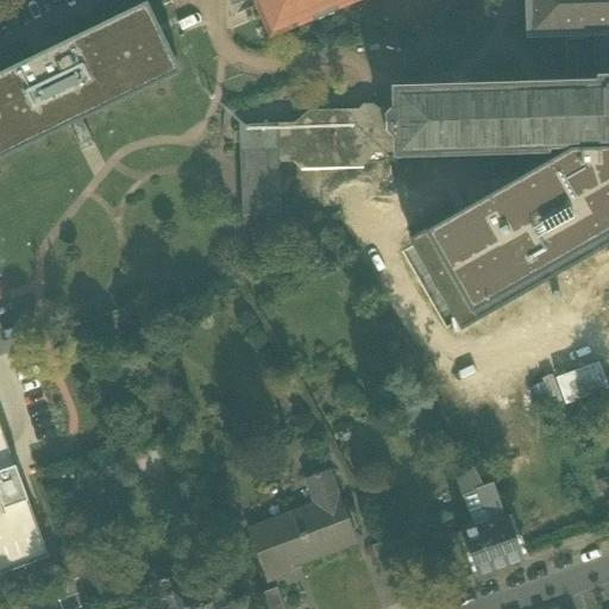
[(253,0),(270,38),(312,20),(313,23),(339,12),(338,10),(359,0),(253,0)]
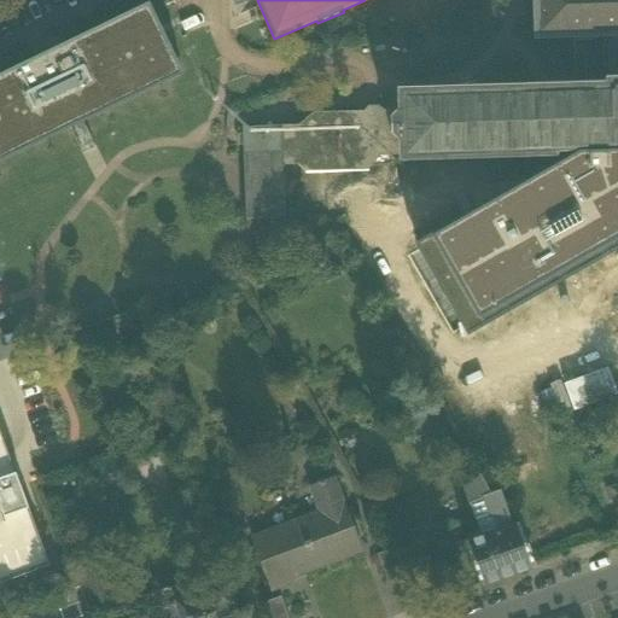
[(617,0),(535,0),(536,36),(594,35),(607,34),(617,33),(617,0)]
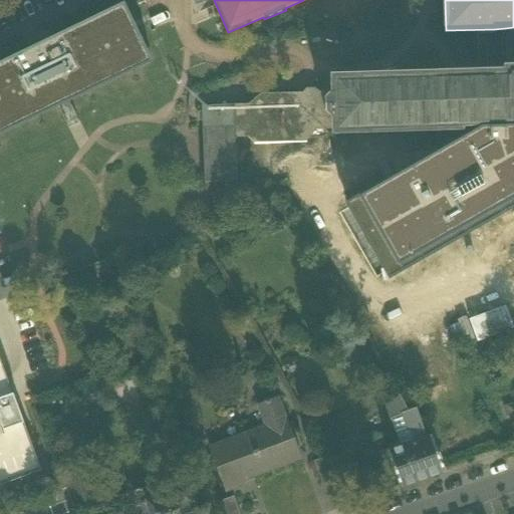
[(56,35),(0,62),(0,136),(152,62),(123,3),(56,35)]
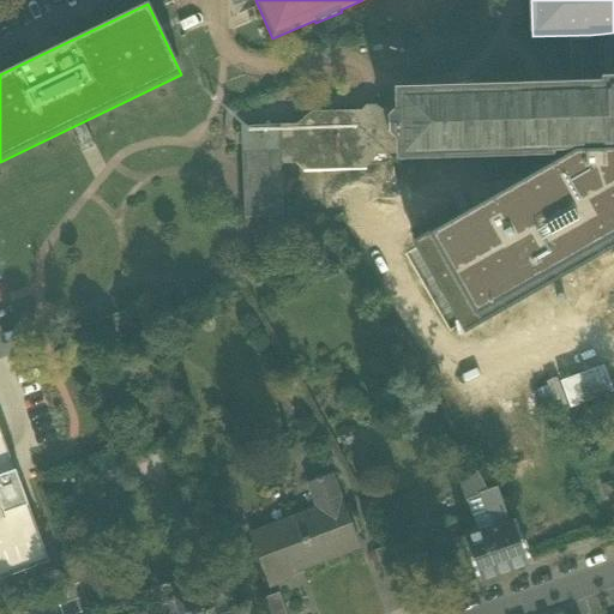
[(613,32),(603,34),(605,82),(605,86),(613,85),(613,32)]
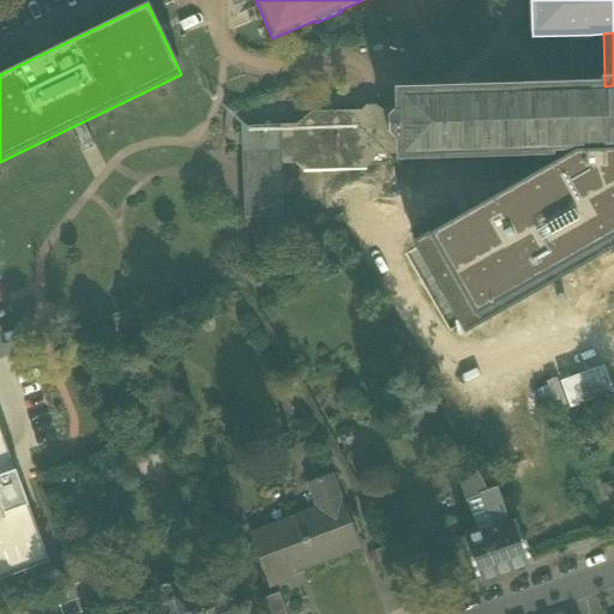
[(571,83),(605,82),(603,34),(590,35),(590,41),(570,41),(571,83)]
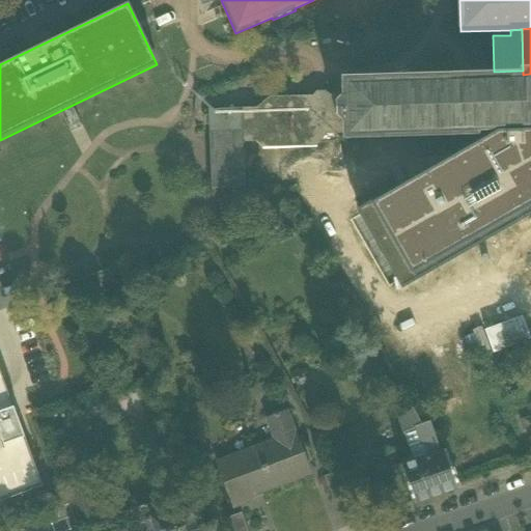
[(343,81),(343,85),(345,134),(345,136),(492,131),(530,129),(530,74),(523,75),(343,81)]
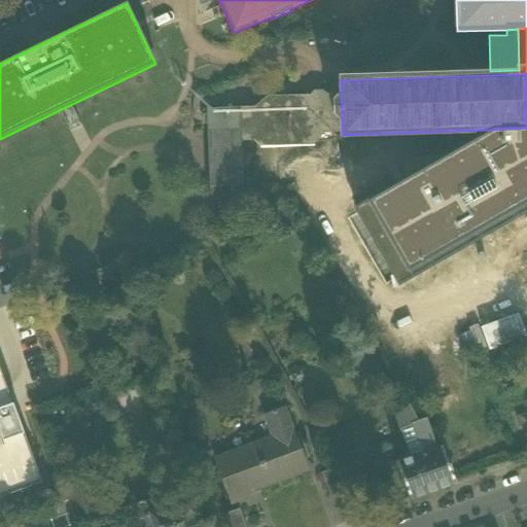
[(324,134),(343,133),(341,84),(337,84),(323,100),(314,100),(310,96),(267,97),(254,107),(240,108),(241,141),(255,141),(259,138),(322,136),(324,134)]
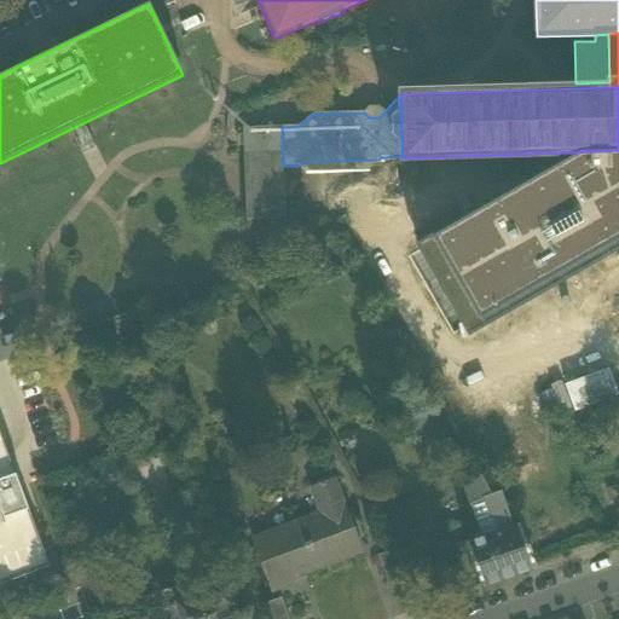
[(243,128),(247,221),(285,219),(283,166),(282,127),(243,128)]
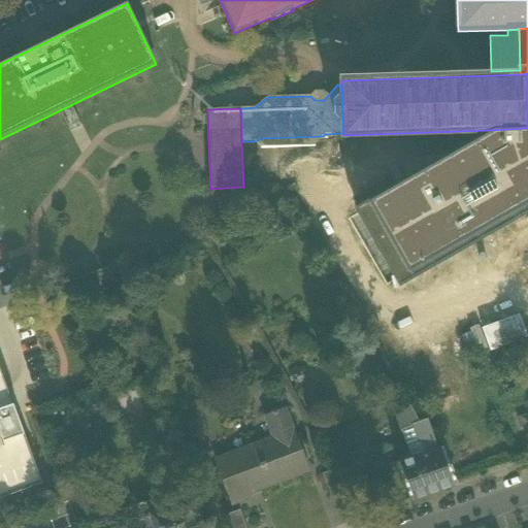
[(527,128),(489,130),(354,208),(398,288),(527,212),(527,128)]
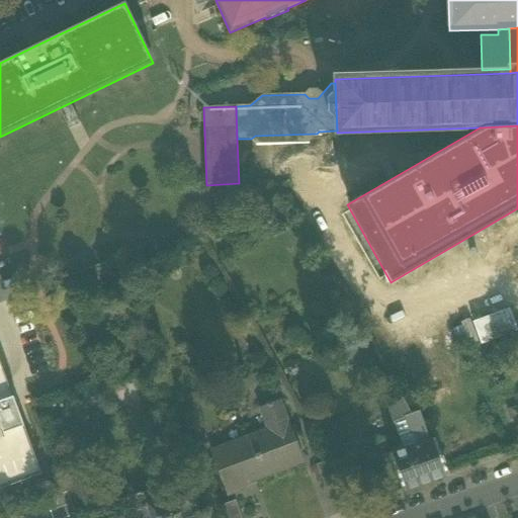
[(105,276),(110,290),(124,285),(119,271),(105,276)]
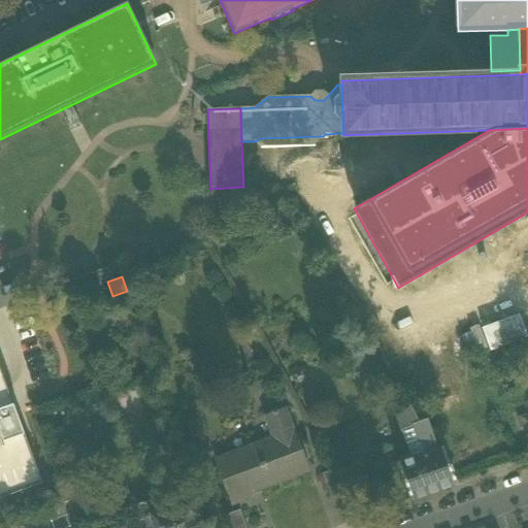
[(482,329),(490,351),(527,337),(519,315),(482,329)]
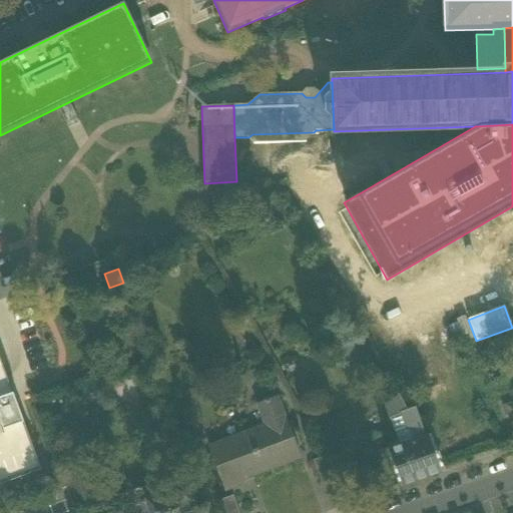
[(0,359),(0,485),(41,470),(4,371),(0,359)]
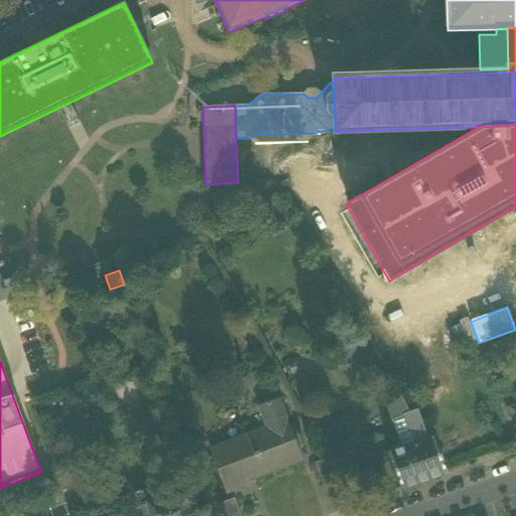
[(389,400),(395,419),(403,416),(402,416),(409,413),(410,413),(400,396),(389,400)]
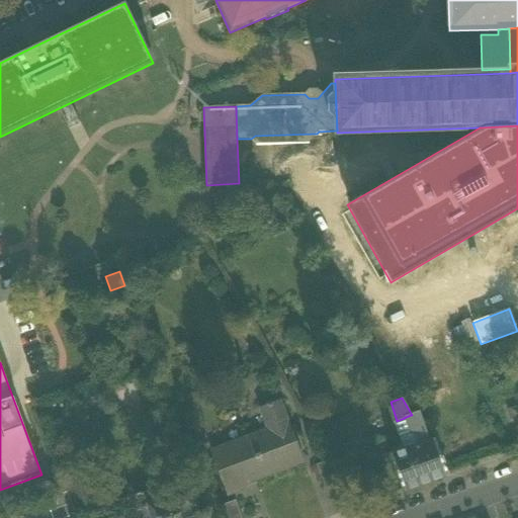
[(268,431),(251,438),(265,476),(303,461),(288,424),(287,424),(279,402),(260,409),(268,431)]
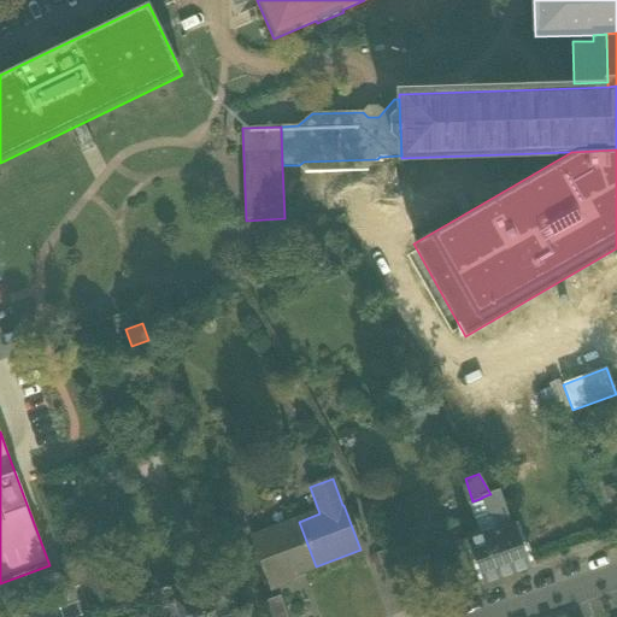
[(489,521),(493,532),(510,526),(498,492),(491,494),(489,494),(481,498),(482,498),(489,521)]
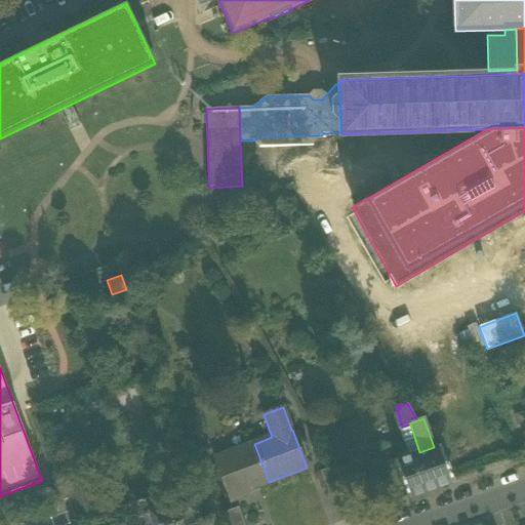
[(409,446),(416,443),(410,423),(402,427),(409,446)]
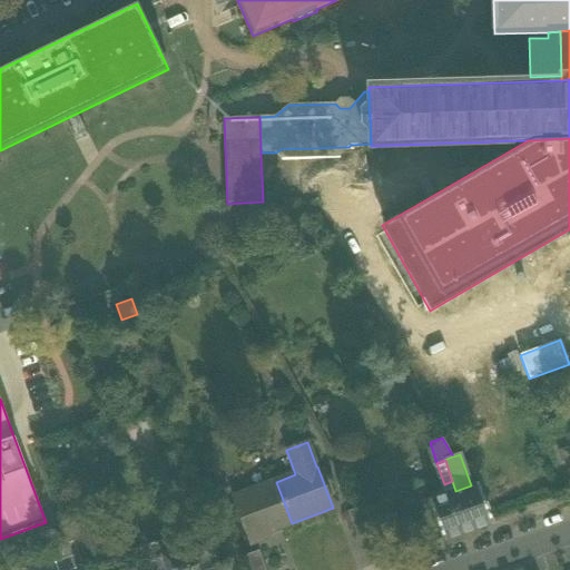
[(268,532),(292,523),(276,482),(232,499),(244,528),(245,527),(253,546),(271,538),(268,532)]
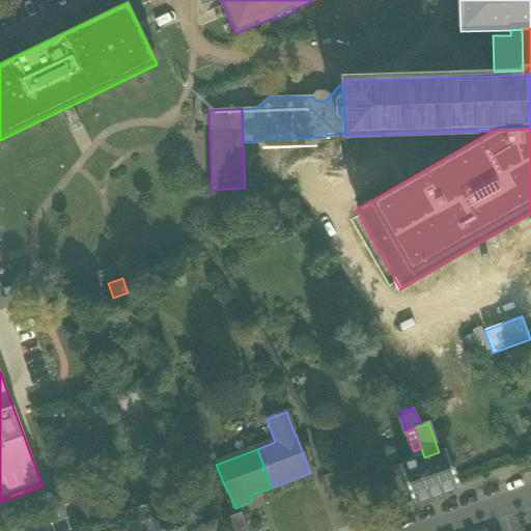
[(445,450),(439,452),(424,457),(416,460),(403,465),(400,466),(414,503),(458,486),(445,450)]
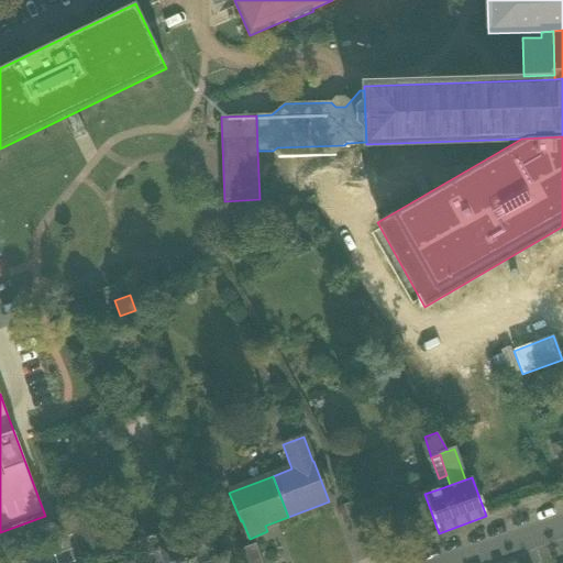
[(427,488),(428,493),(441,488),(440,484),(427,488)]
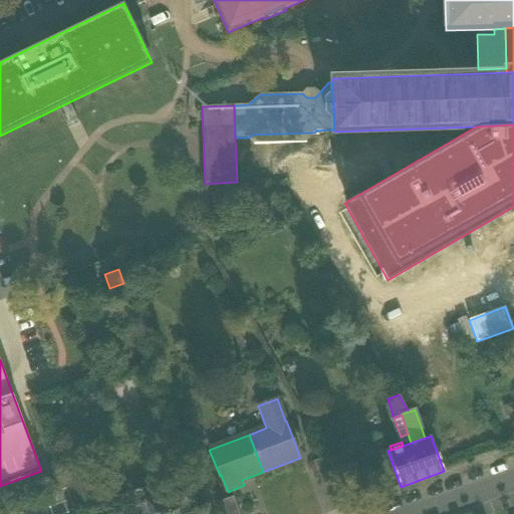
[(349,452),(326,461),(336,479),(357,471),(349,452)]
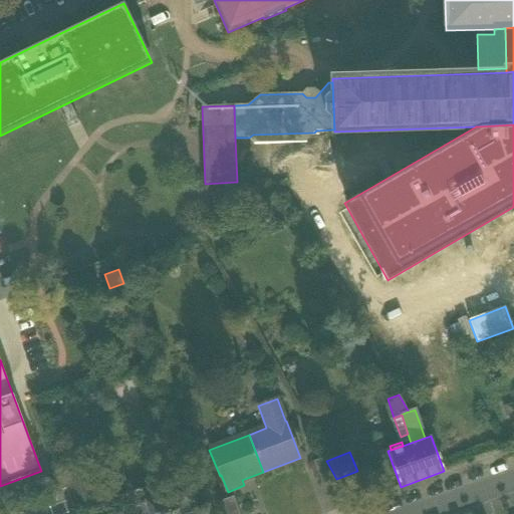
[(322,484),(336,479),(326,461),(324,457),(313,462),(322,484)]
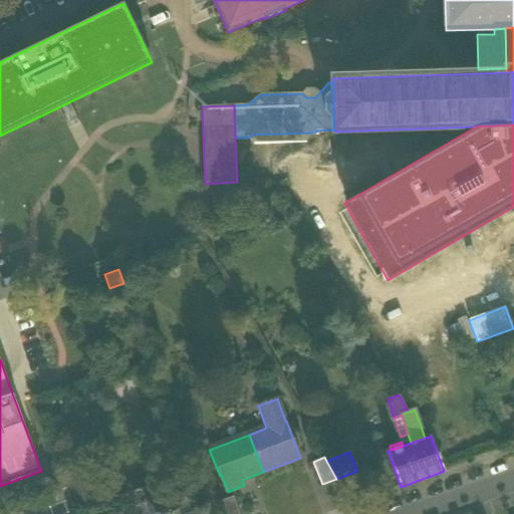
[(63,477),(67,488),(75,511),(92,504),(80,471),(63,477)]
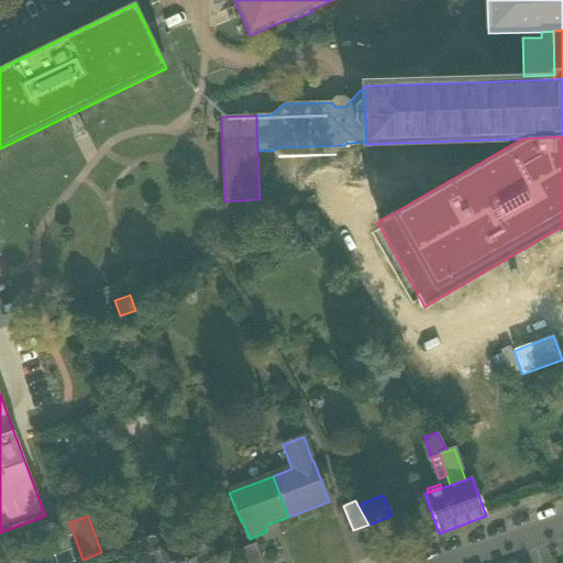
[(144,556),(146,562),(208,562),(214,560),(205,532),(190,538),(187,529),(172,534),(170,529),(144,539),(150,554),(144,556)]
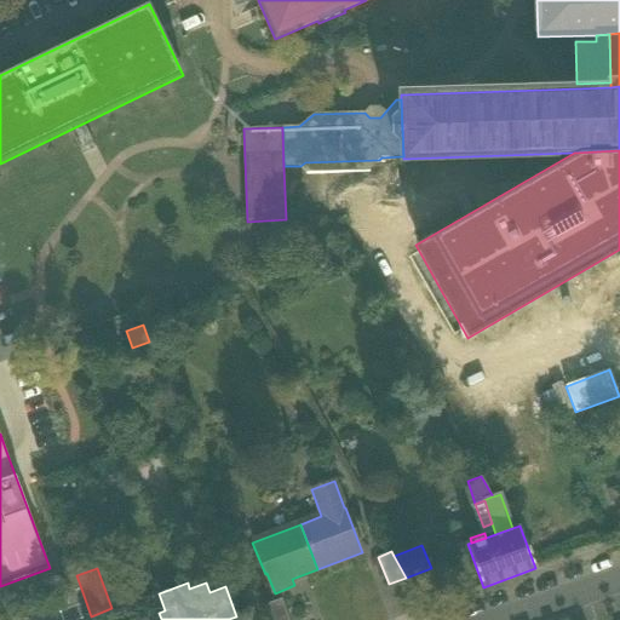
[(62,619),(79,619),(91,616),(81,589),(55,598),(62,619)]
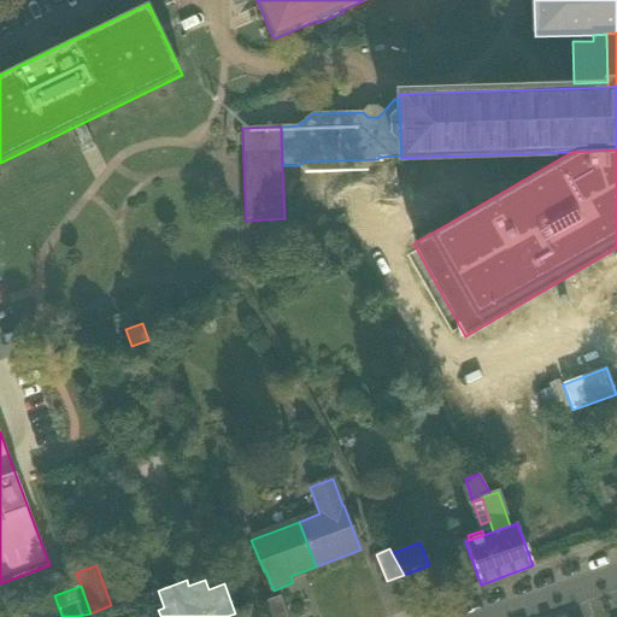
[(262,603),(268,616),(285,616),(278,597),(262,603)]
